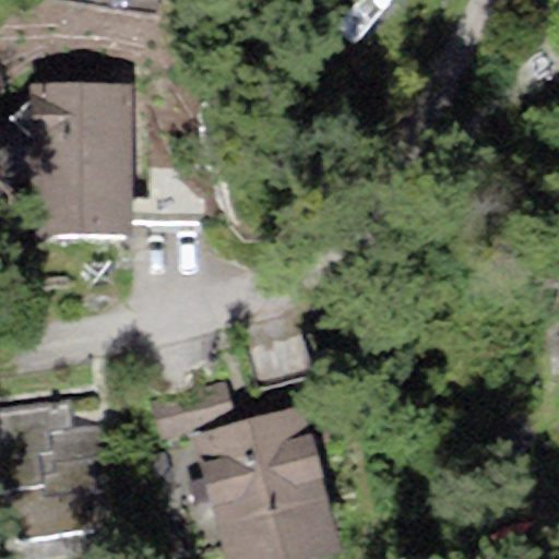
[(132,235),(131,85),(33,84),(32,235),(132,235)]
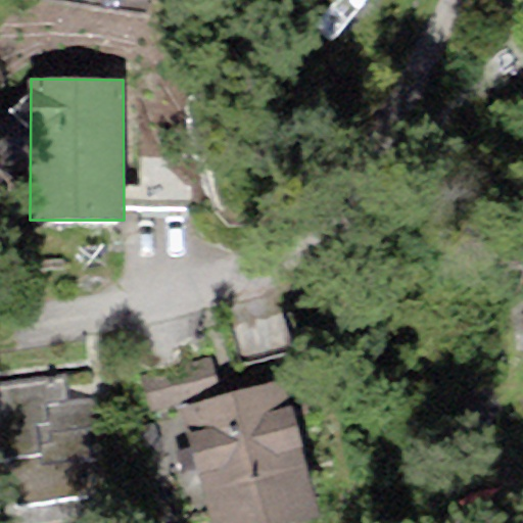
[(190,124),(139,125),(140,209),(191,208),(190,124)]
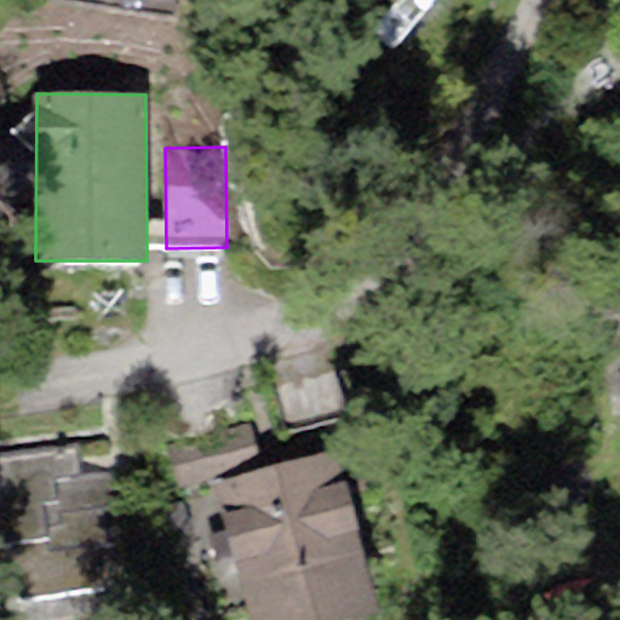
[(273,385),(285,435),(350,419),(337,368),(273,385)]
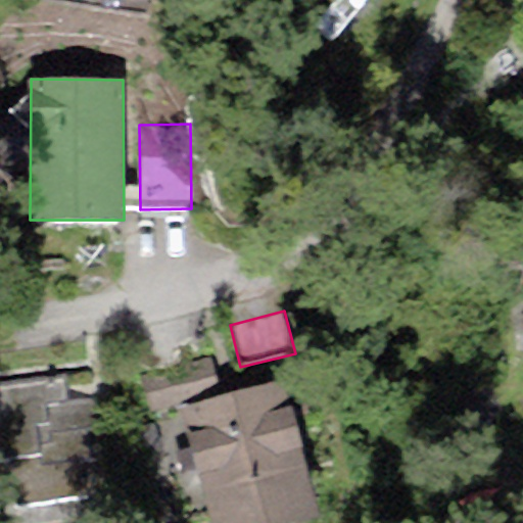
[(210,358),(140,376),(150,412),(220,393),(210,358)]
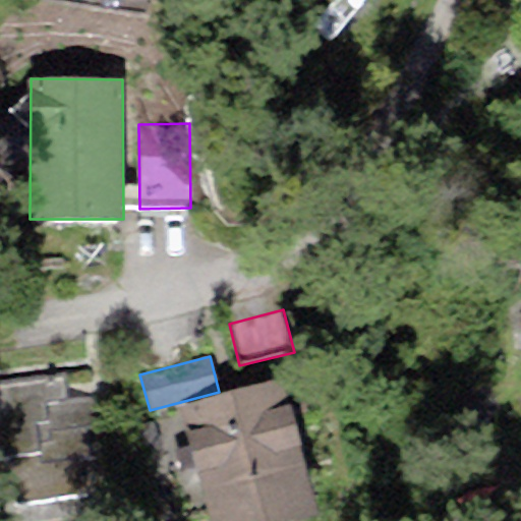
[(90,368),(0,381),(0,457),(0,458),(9,457),(16,511),(87,502),(81,459),(92,458),(88,427),(98,425),(90,368)]
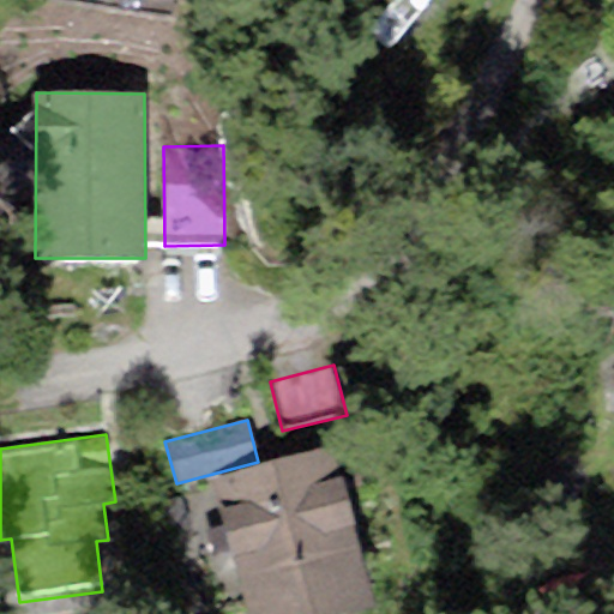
[(329,613),(375,601),(331,445),(210,479),(248,613),(329,613)]
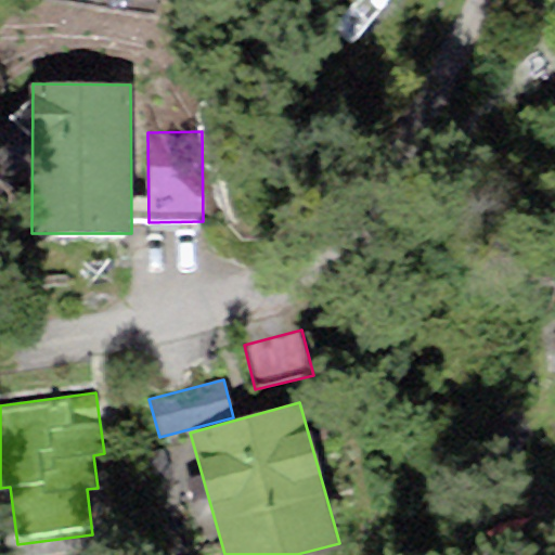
All buildings are outlined.
